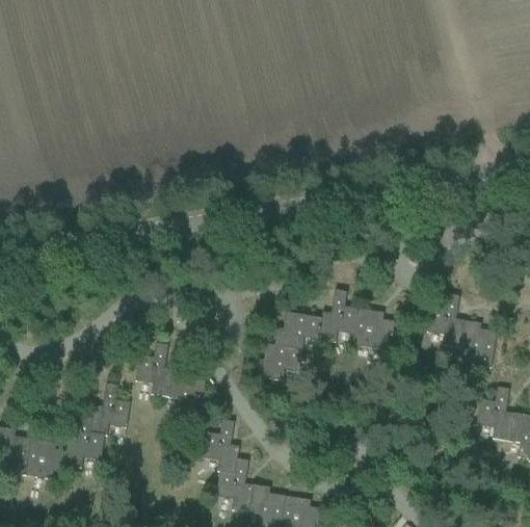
[(339,327),(355,330),(359,308),(345,306),(348,291),(336,289),(332,313),(323,311),(322,316),(319,338),(337,341),(339,327)]
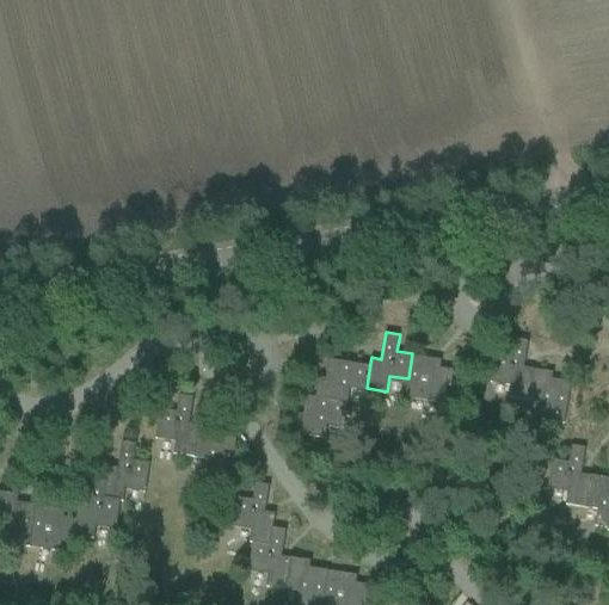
[(510,395),(530,397),(534,366),(524,365),(528,339),(514,337),(511,355),(494,352),(491,377),(511,380),(510,395)]
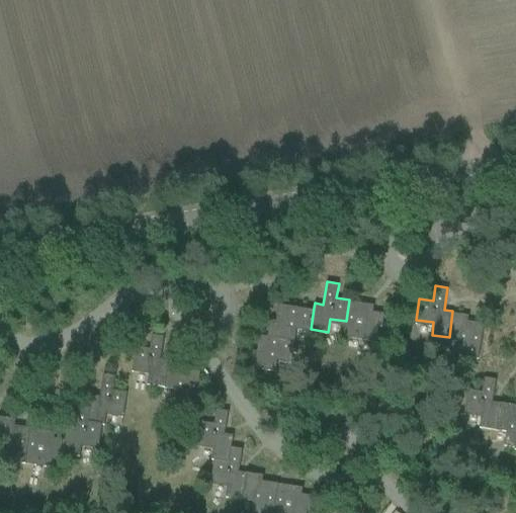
[(349,300),(346,321),(344,335),(377,340),(379,325),(382,325),(384,312),(372,310),(373,304),(349,300)]
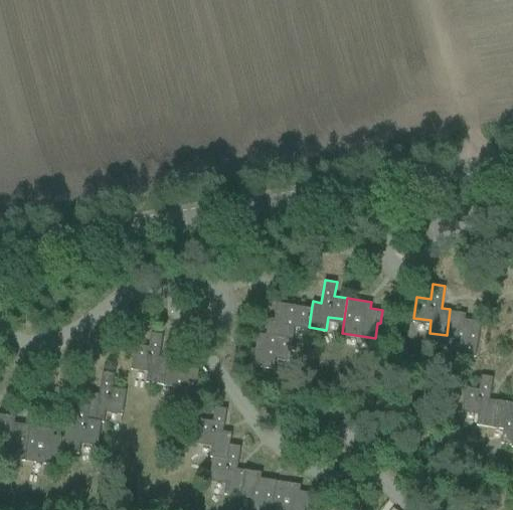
[(270,317),(268,333),(294,337),(295,325),(309,327),(312,306),(278,301),(276,317),(270,317)]
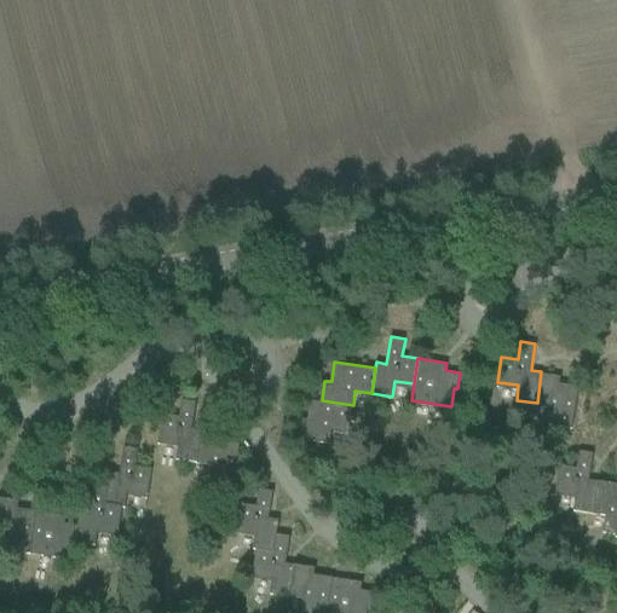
[(560,374),(541,371),(537,403),(551,405),(548,423),(559,424),(559,426),(564,427),(564,424),(574,427),(580,383),(560,381),(560,374)]
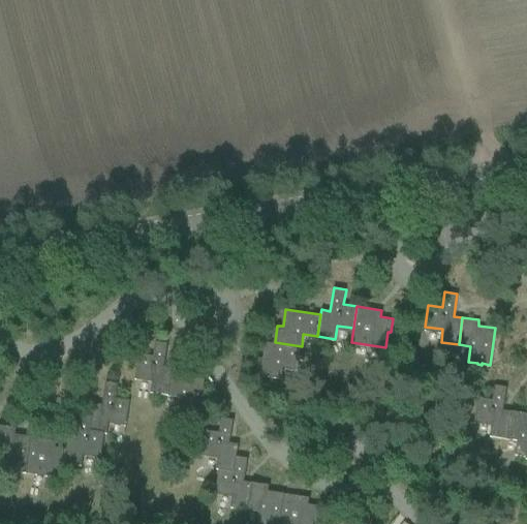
[(151,390),(168,393),(173,366),(163,365),(167,342),(155,340),(153,355),(138,352),(135,374),(153,377),(151,390)]
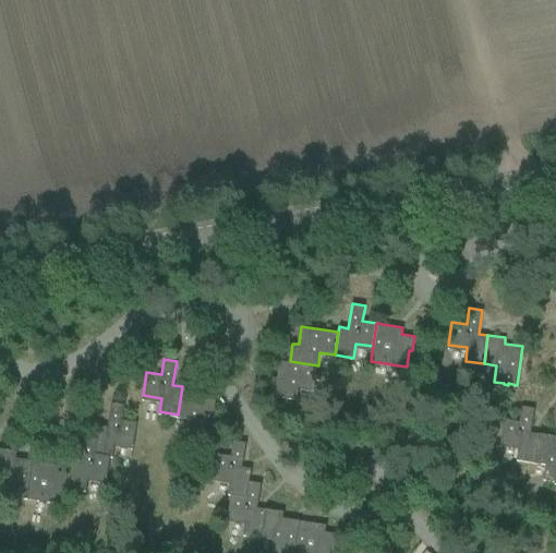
[(316,374),(318,365),(290,361),(280,359),(277,377),(272,376),(268,395),(297,399),(299,385),(315,387),(316,379),(317,379),(318,374),(316,374)]
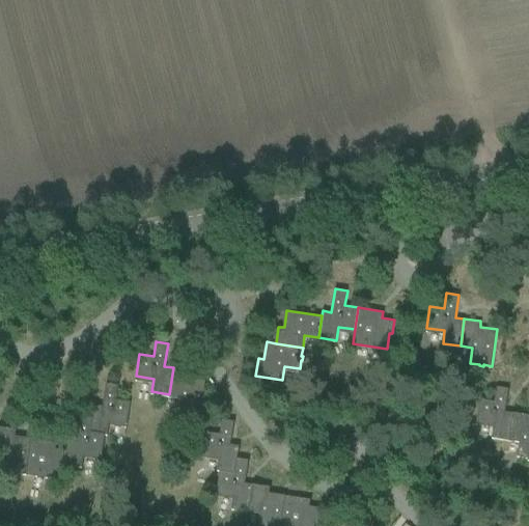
[(190,370),(173,367),(169,394),(181,396),(178,412),(187,413),(187,414),(191,415),(191,414),(200,415),(205,379),(189,376),(190,370)]
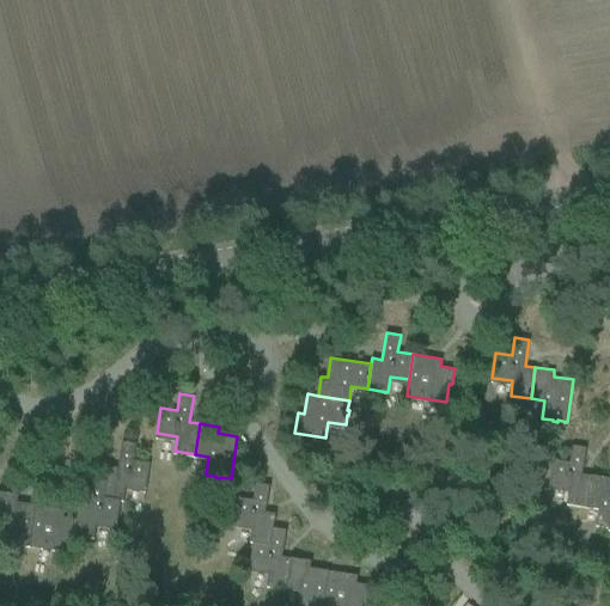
[(104,497),(122,500),(124,500),(127,485),(147,488),(152,463),(135,460),(138,442),(123,441),(120,467),(109,466),(107,479),(104,497)]
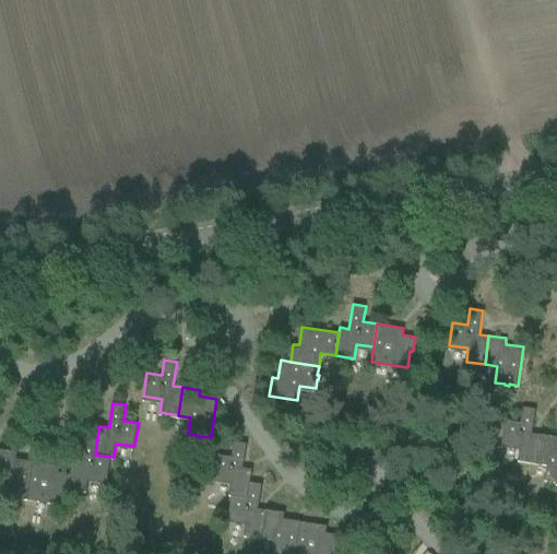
[(518,458),(537,461),(542,433),(532,432),(536,408),(523,405),(521,421),(506,419),(502,441),(520,445),(518,458)]
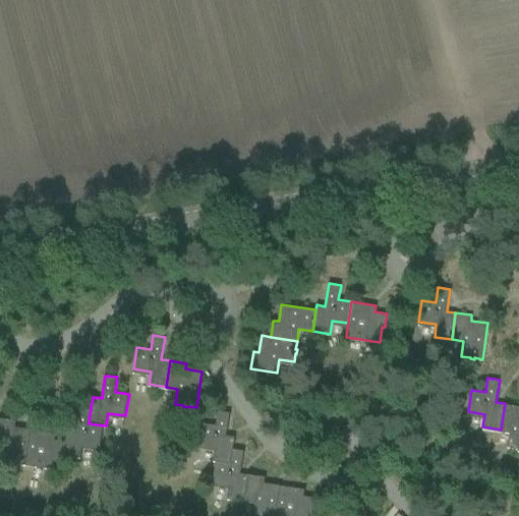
[(518,406),(505,403),(501,430),(512,432),(510,447),(518,448),(518,449),(518,406)]
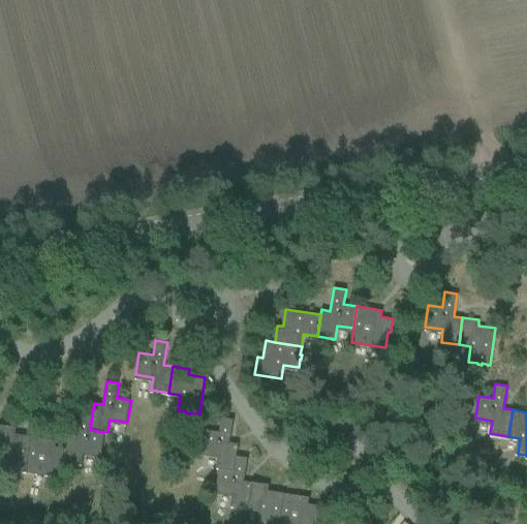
[(90,430),(92,414),(82,412),(78,435),(69,434),(67,448),(65,461),(83,464),(85,451),(102,453),(105,432),(90,430)]
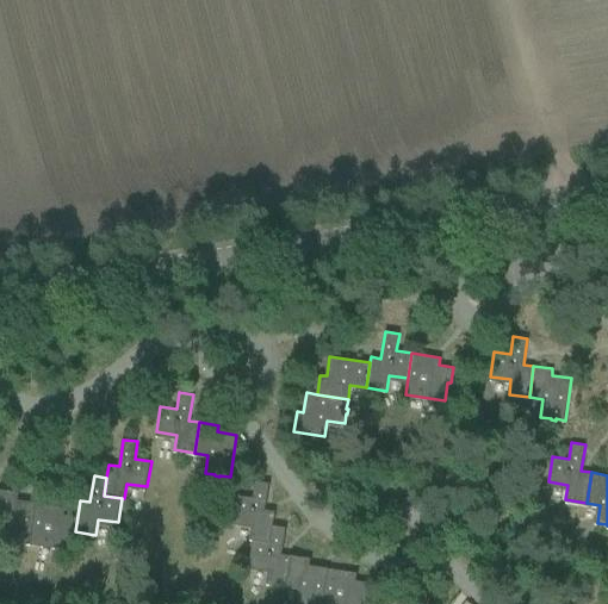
[(271,543),(273,525),(275,512),(265,511),(270,484),(255,483),(253,499),(236,497),(233,522),(253,525),(250,540),(253,541),(271,543)]
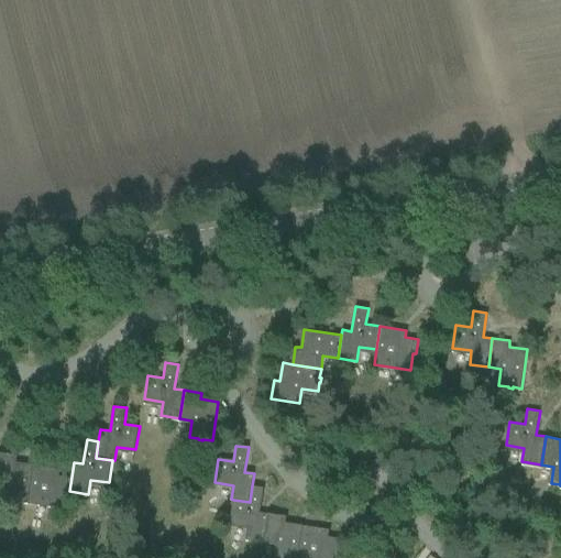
[(20,501),(28,502),(33,463),(17,461),(18,455),(0,451),(0,481),(8,482),(6,499),(15,501),(14,502),(19,502),(20,501)]
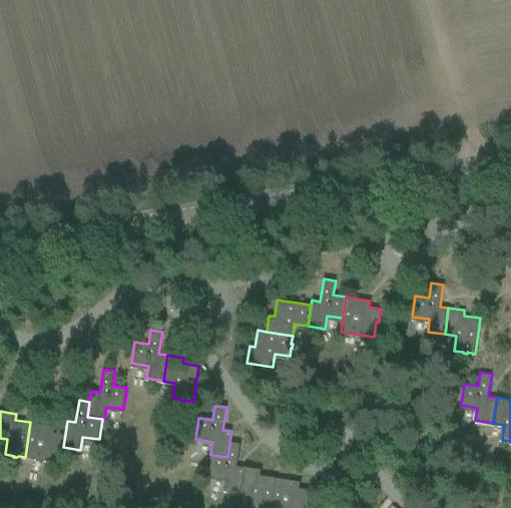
[(61,447),(63,447),(65,434),(54,432),(55,426),(30,422),(25,457),(58,462),(61,447)]
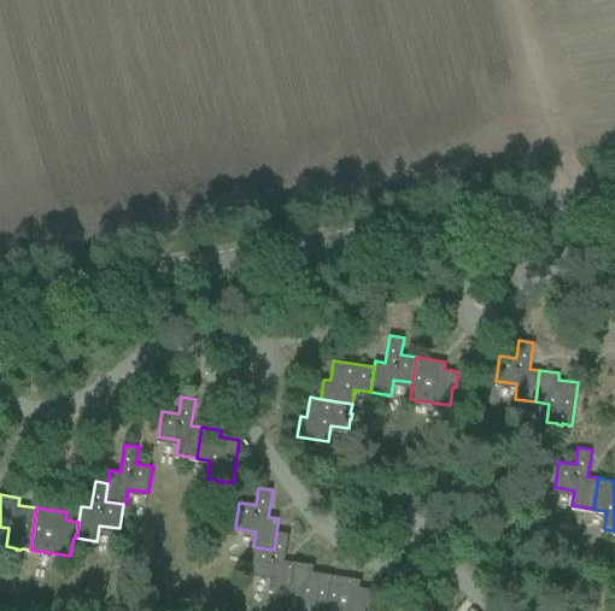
[(290,533),(276,532),(274,550),(256,547),(252,571),(273,574),(270,589),(291,593),(296,562),(286,560),(290,533)]
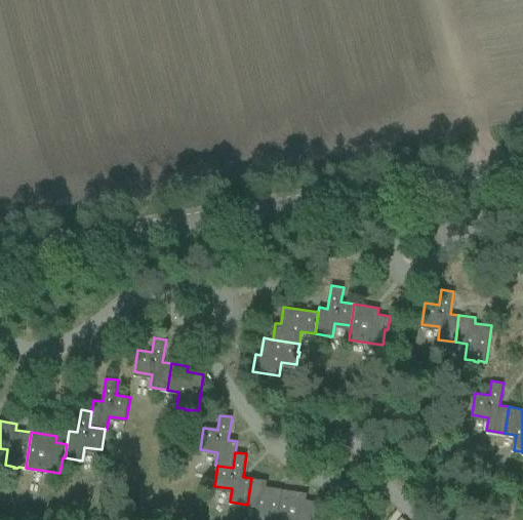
[(279,519),(284,488),(267,486),(268,480),(251,478),(247,505),(259,506),(256,519),(279,519)]
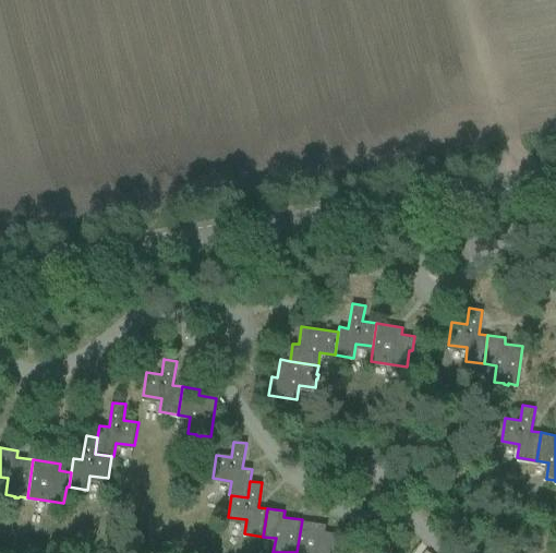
[(327,523),(302,519),(297,552),(333,552),(334,545),(337,547),(339,532),(326,530),(327,523)]
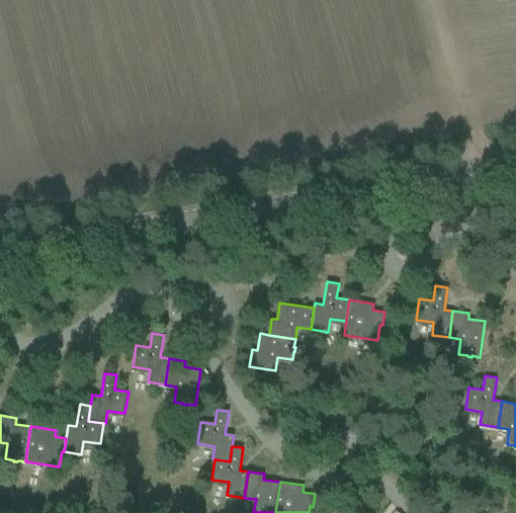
All buildings are outlined.
